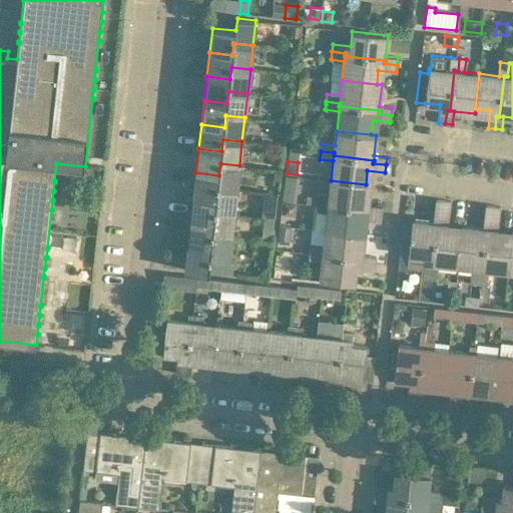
[(195,172),(193,196),(216,199),(217,187),(236,189),(239,165),(220,163),(218,175),(195,172)]
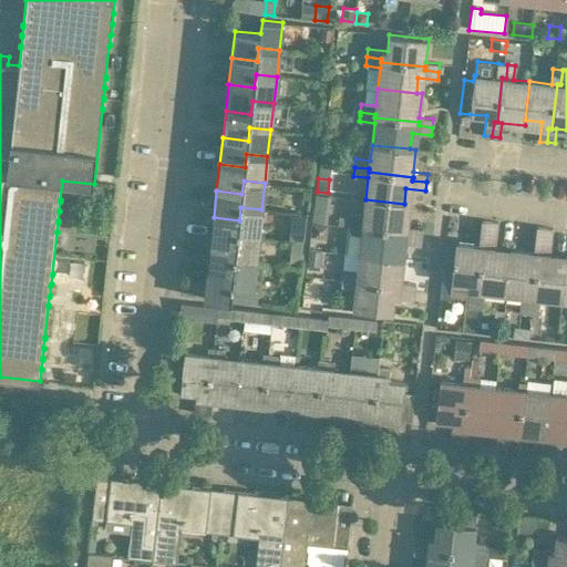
[(339,216),(338,224),(348,225),(348,223),(363,224),(362,227),(406,232),(406,236),(420,237),(421,229),(406,227),(410,204),(404,204),(366,199),(363,216),(349,214),(349,217),(339,216)]
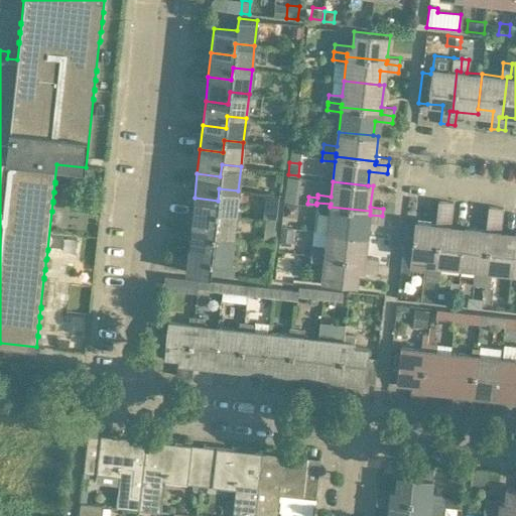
[(195,198),(191,222),(215,225),(216,213),(235,215),(238,190),(219,188),(218,201),(195,198)]
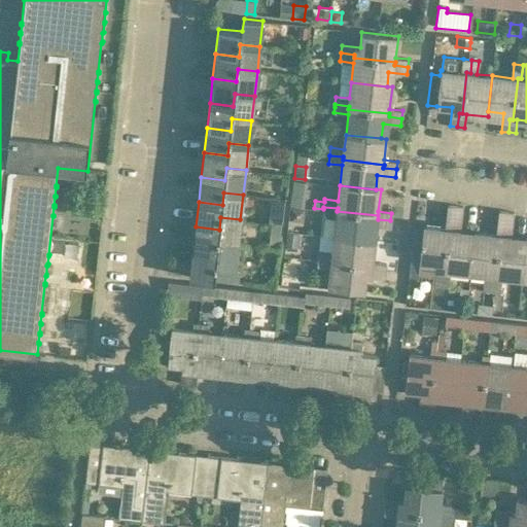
[(447,205),(445,230),(449,230),(445,270),(441,270),(441,277),(448,277),(449,271),(469,273),(473,238),(459,236),(462,206),(447,205)]
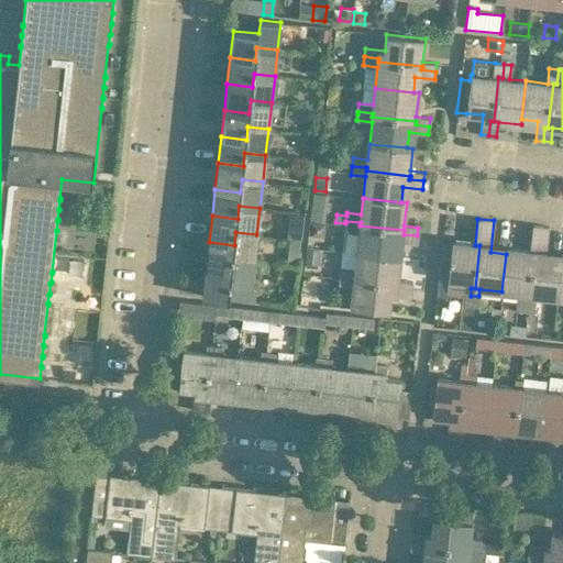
[(311,221),(310,235),(318,236),(324,231),(326,222),(311,221)]
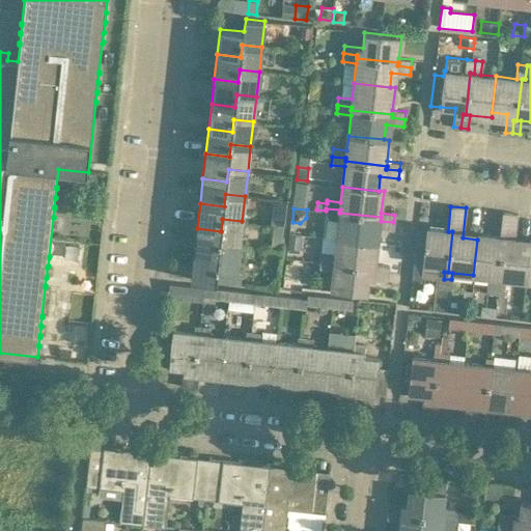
[(325,217),(323,236),(336,239),(372,243),(374,227),(392,229),(393,222),(381,221),(381,217),(339,213),(340,210),(326,208),(326,211),(325,217)]
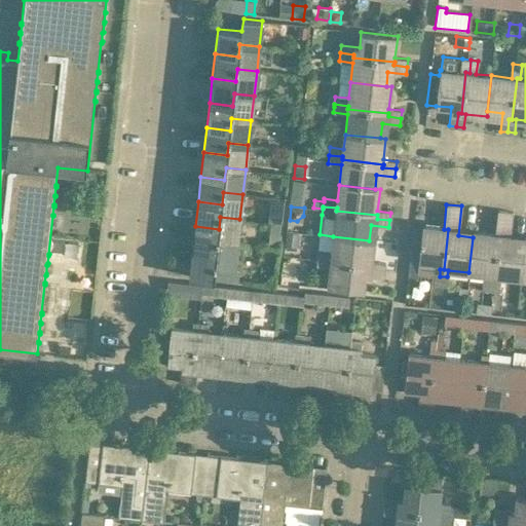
[(497,210),(494,234),(499,234),(494,275),(491,275),(491,282),(498,283),(499,275),(520,277),(524,242),(510,241),(513,212),(497,210)]
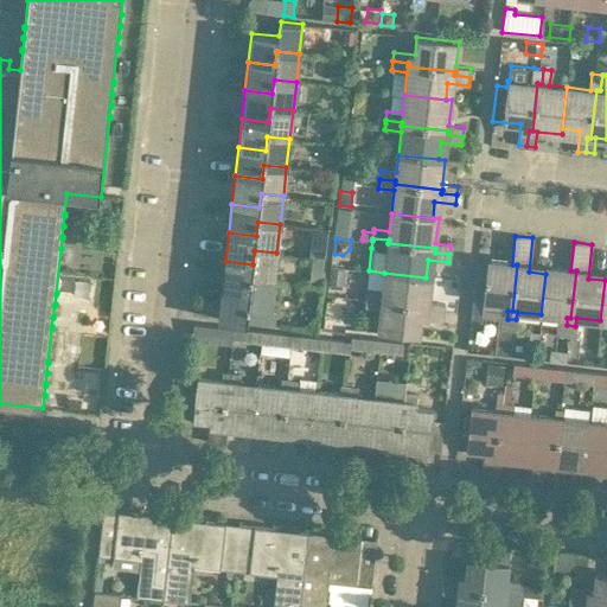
[(225,261),(222,289),(249,293),(250,279),(273,281),(276,253),(254,250),(253,264),(225,261)]
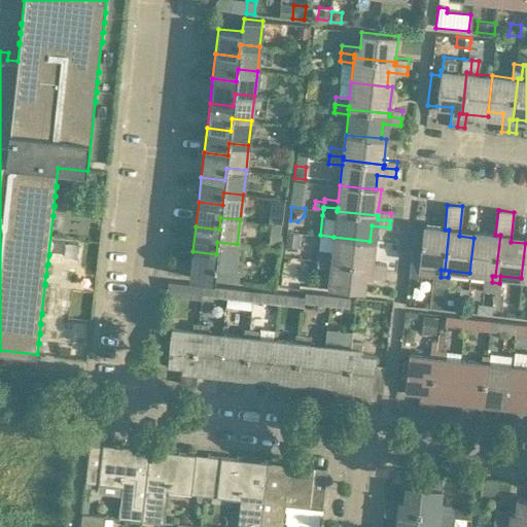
[(419,262),(417,274),(432,276),(431,284),(429,307),(440,308),(443,286),(447,286),(448,277),(441,277),(441,270),(445,270),(449,230),(445,230),(422,226),(419,262)]
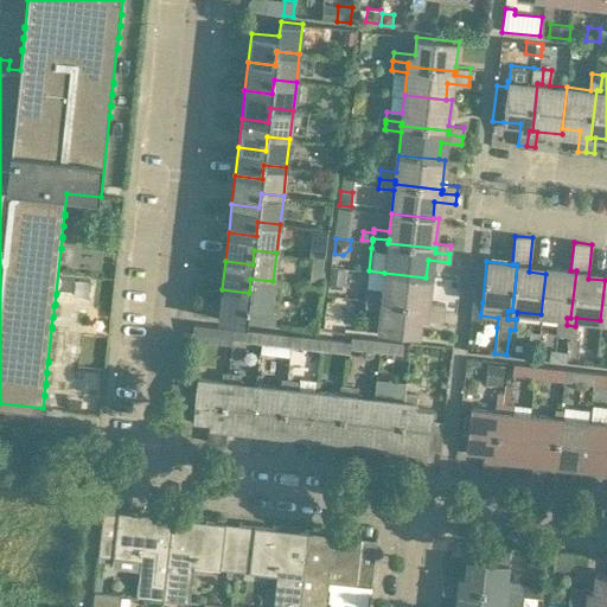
[(331,267),(328,282),(331,283),(330,288),(342,289),(342,285),(344,285),(345,269),(331,267)]
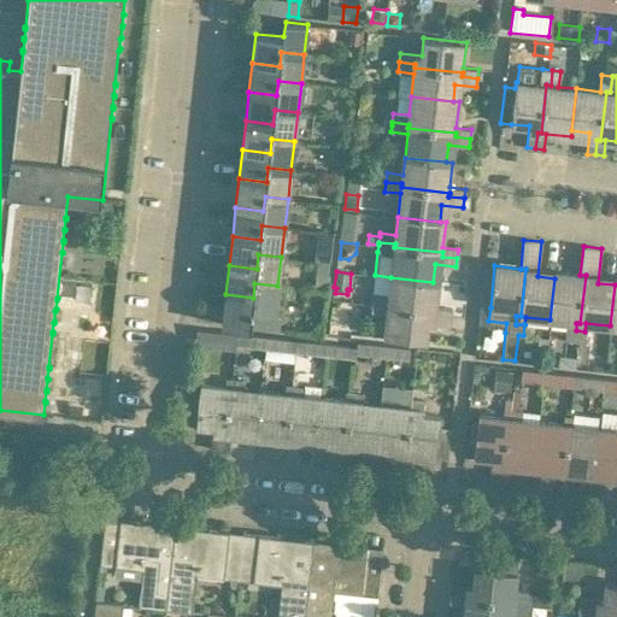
[(554,272),(554,278),(550,319),(566,322),(565,340),(583,342),(585,331),(576,330),(576,323),(580,323),(586,275),(580,275),(554,272)]
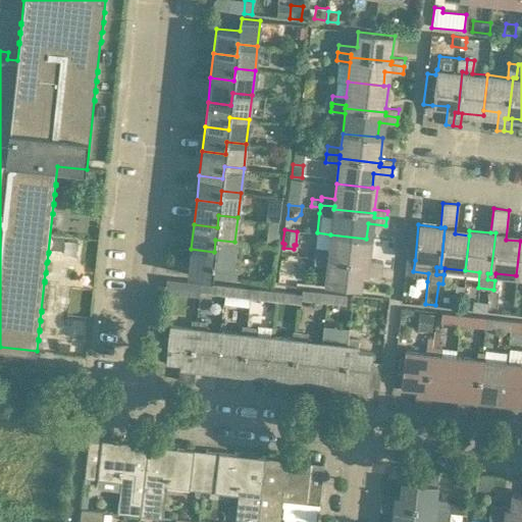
[(267,232),(266,246),(276,247),(277,235),(276,233),(267,232)]
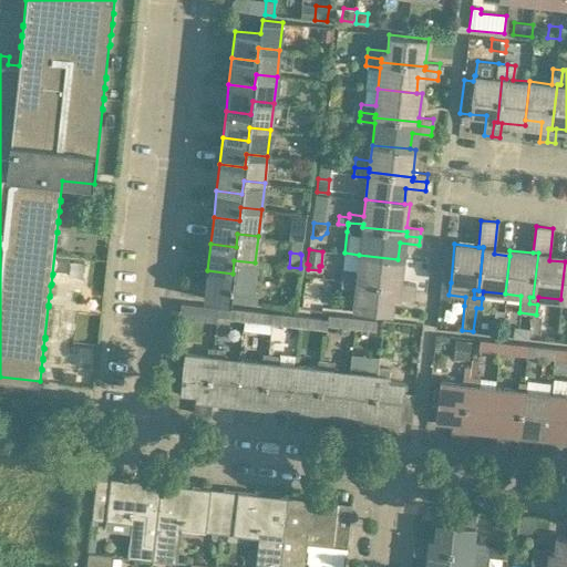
[(342,269),(342,278),(357,279),(357,282),(400,287),(400,291),(413,292),(414,285),(401,282),(403,259),(398,259),(359,255),(358,271),(342,269)]
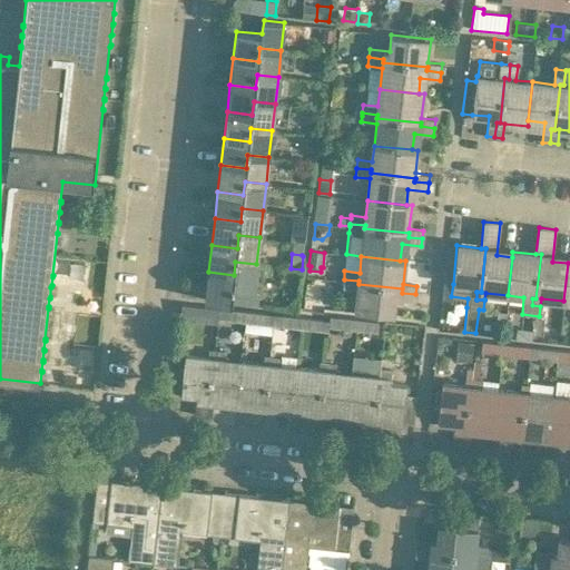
[(234,275),(208,272),(205,300),(255,305),(257,293),(254,292),(256,264),(235,262),(234,275)]
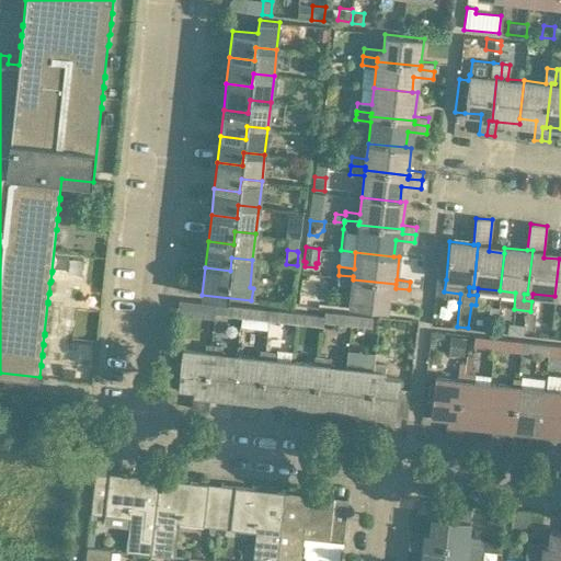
[(353,276),(339,275),(338,283),(352,285),(350,307),(387,311),(389,295),(409,297),(409,289),(396,288),(396,284),(353,279),(353,276)]
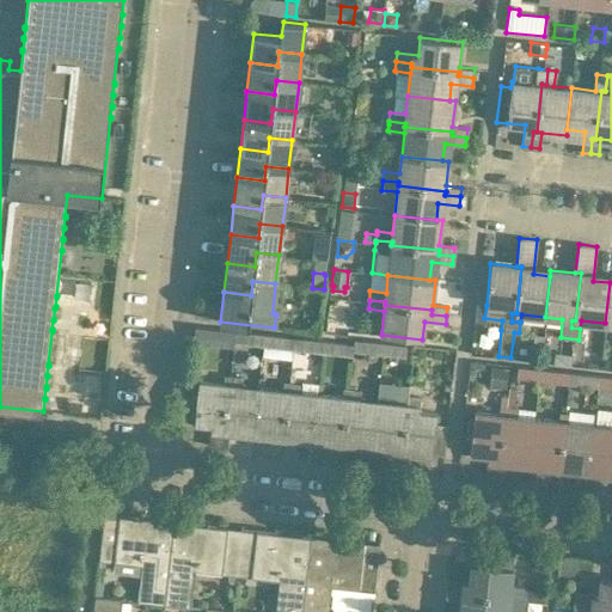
[(193,336),(193,342),(232,347),(234,347),(234,343),(236,330),(234,330),(194,326),(193,336)]
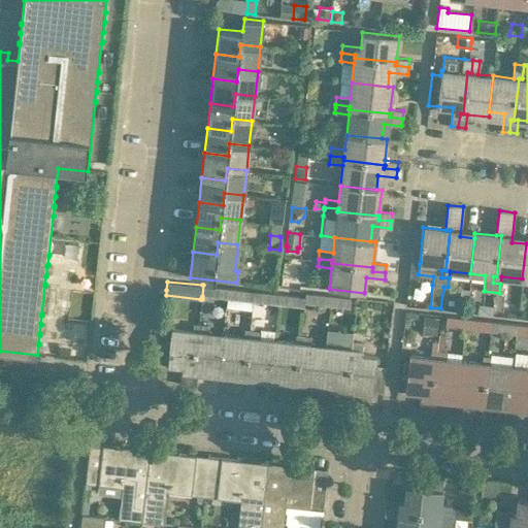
[(209,286),(208,296),(228,298),(229,288),(209,286)]
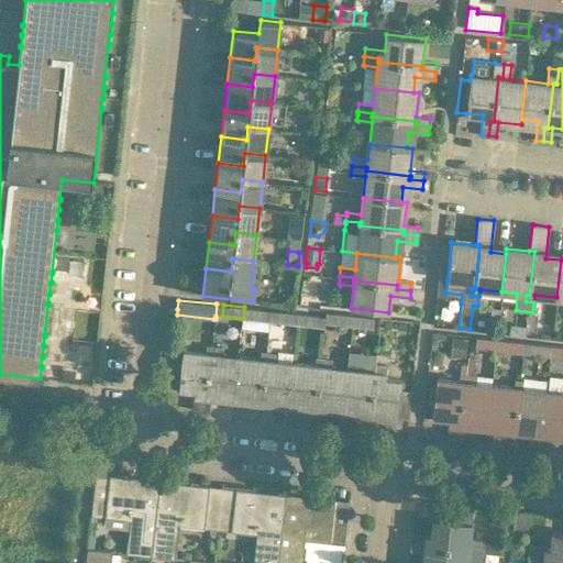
[(244,307),(243,318),(264,320),(265,309),(262,309),(244,307)]
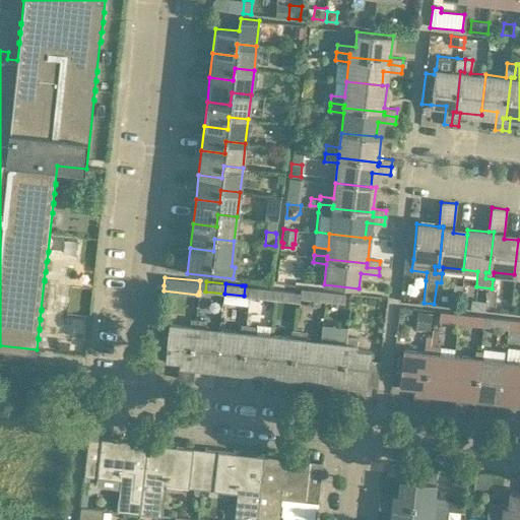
[(256,287),(254,298),(274,300),(276,289),(275,289),(256,287)]
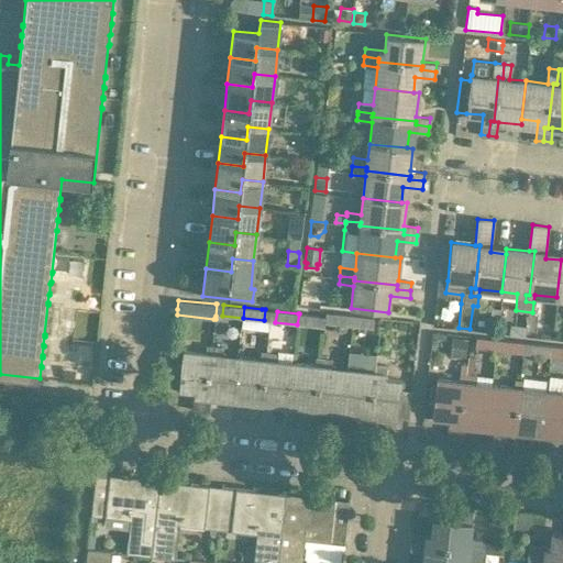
[(332,312),(331,323),(352,326),(353,315),(332,312)]
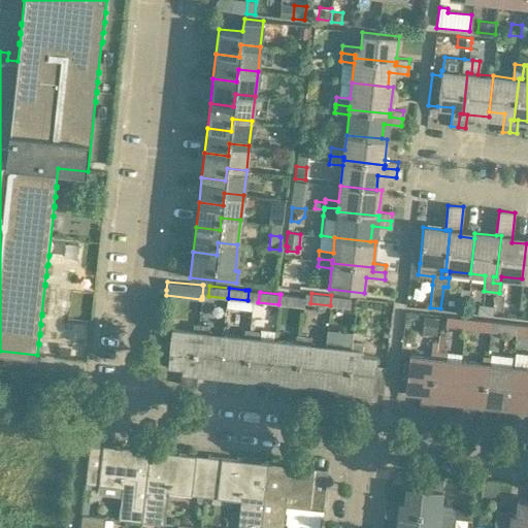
[(281,294),(278,304),(299,306),(300,296),(281,294)]
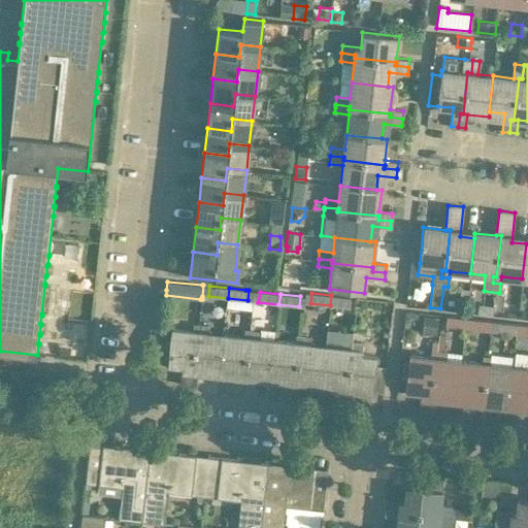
[(331,295),(330,305),(350,307),(351,297),(331,295)]
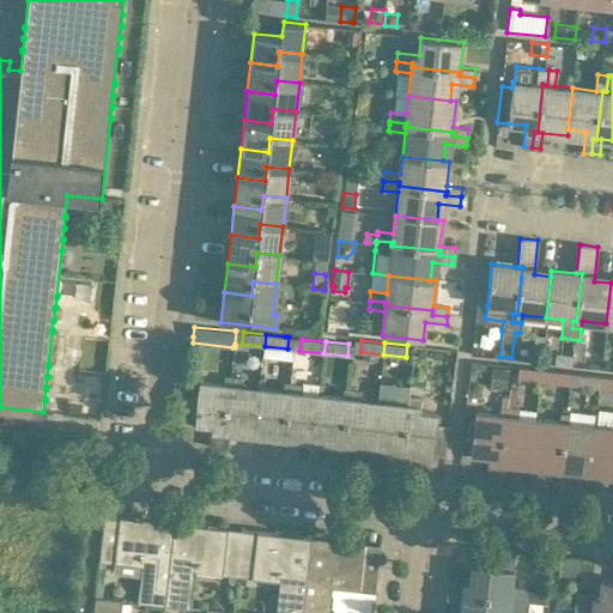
[(557,354),(556,363),(572,365),(572,356),(557,354)]
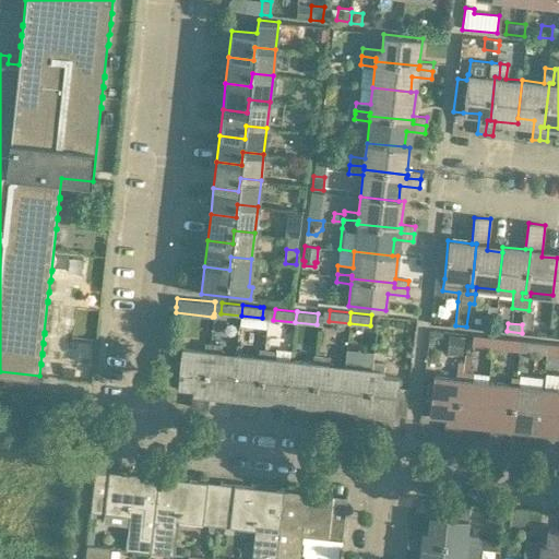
[(472,344),(472,346),(492,348),(492,346),(494,335),(473,333),(472,344)]
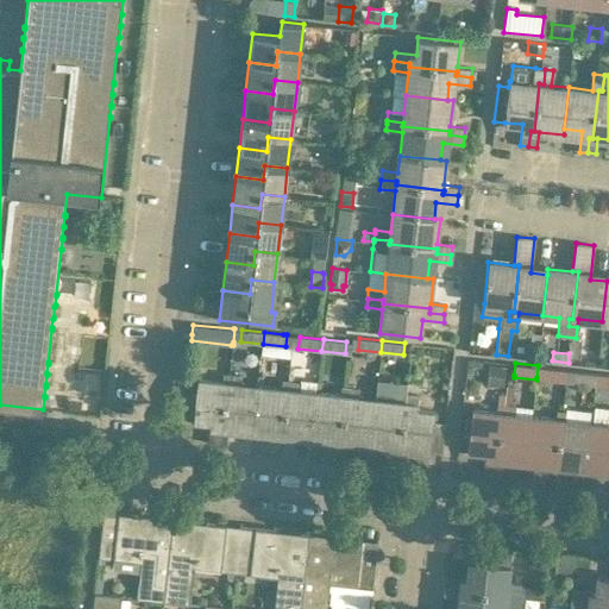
[(490,365),(488,384),(503,387),(506,366),(490,365)]
